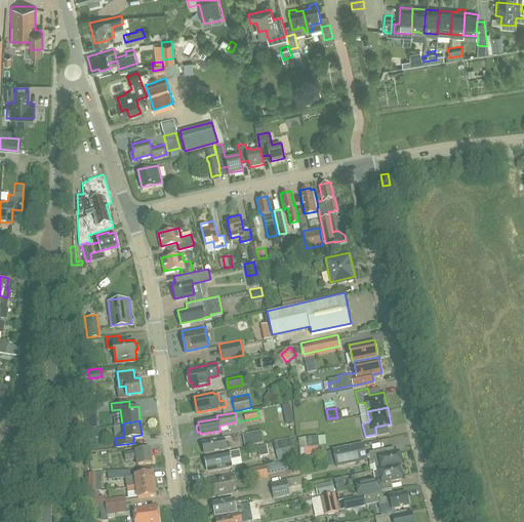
[(245,431),(247,443),(263,441),(260,428),(245,431)]
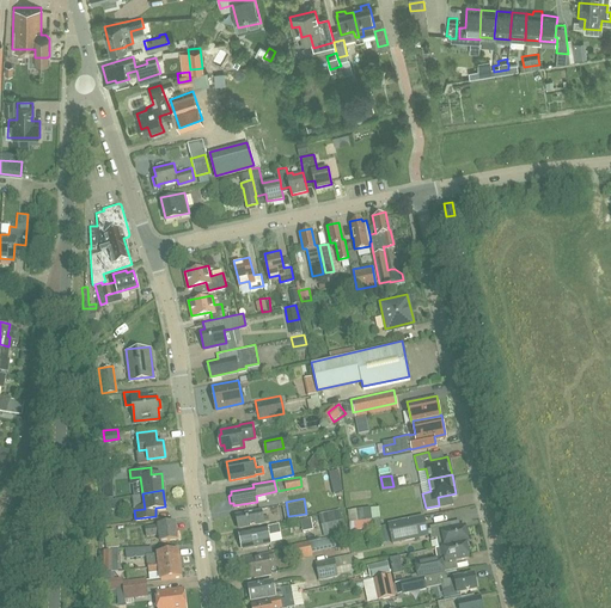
[(340,507),(318,511),(323,534),(344,529),(340,507)]
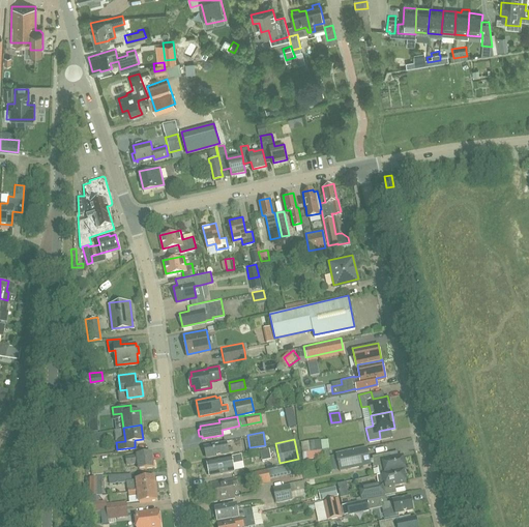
[(232,450),(231,445),(228,446),(227,441),(204,445),(206,456),(232,450)]
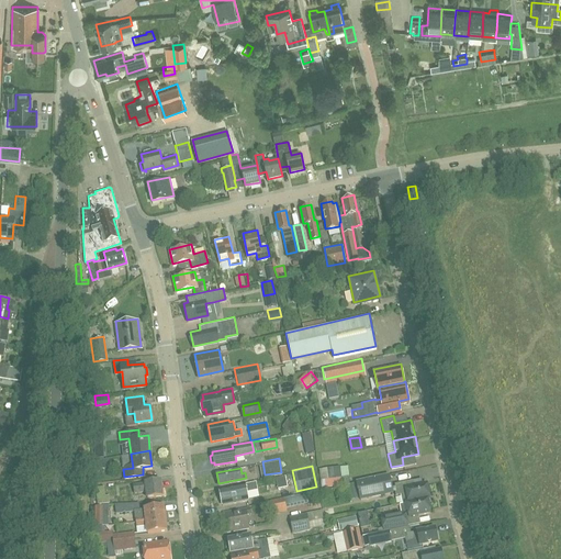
[(275,476),(278,487),(287,484),(283,473),(275,476)]
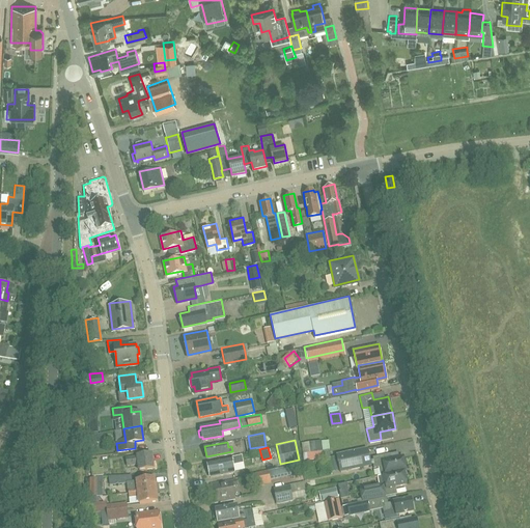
[(336,453),(339,465),(340,470),(370,463),(366,447),(336,453)]
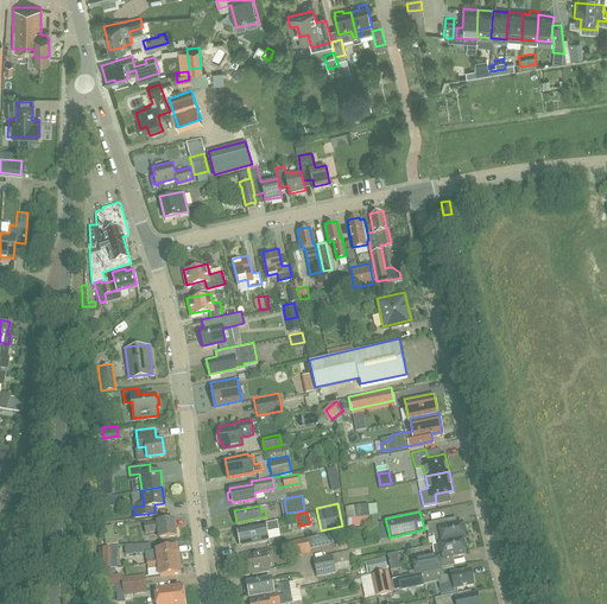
[(175,534),(172,517),(157,519),(157,520),(144,521),(145,529),(158,528),(158,536),(175,534)]
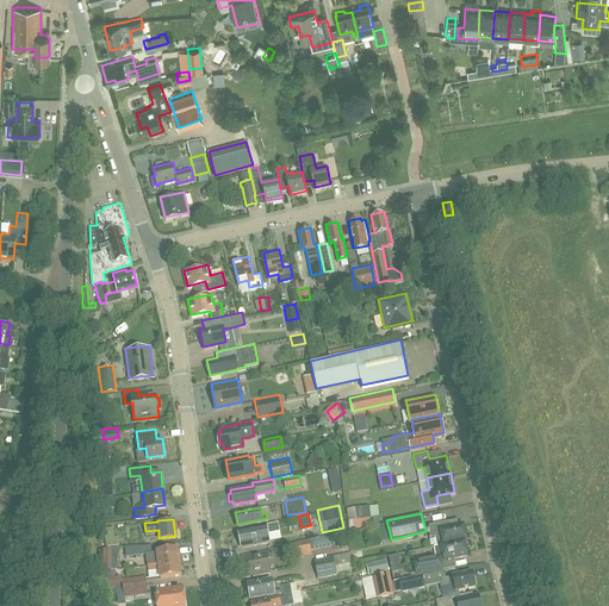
[(389,533),(386,520),(376,523),(378,536),(389,533)]
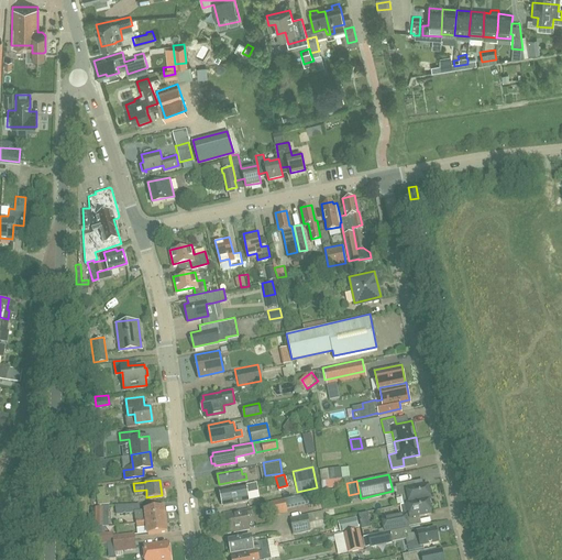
[(237,485),(220,490),(223,504),(251,498),(249,492),(257,490),(255,482),(237,486),(237,485)]
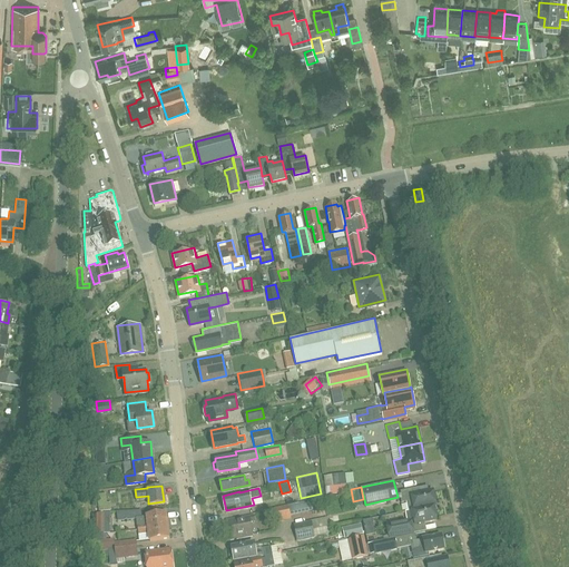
[(400,498),(400,500),(408,499),(408,500),(412,500),(413,507),(411,507),(411,508),(432,504),(434,504),(432,491),(413,495),(411,488),(399,491),(401,498),(400,498)]
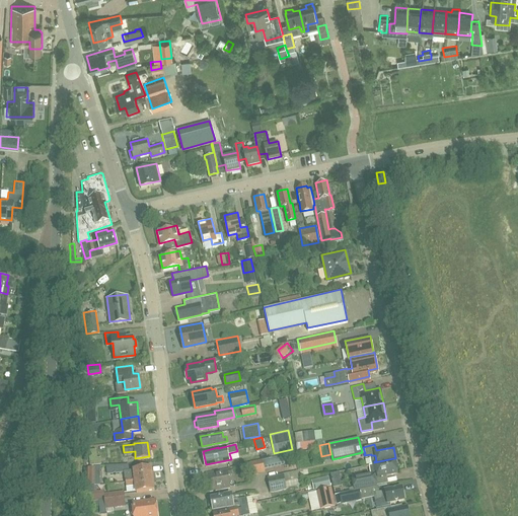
[(288,461),(286,452),(244,461),(247,473),(264,470),(264,466),(288,461)]
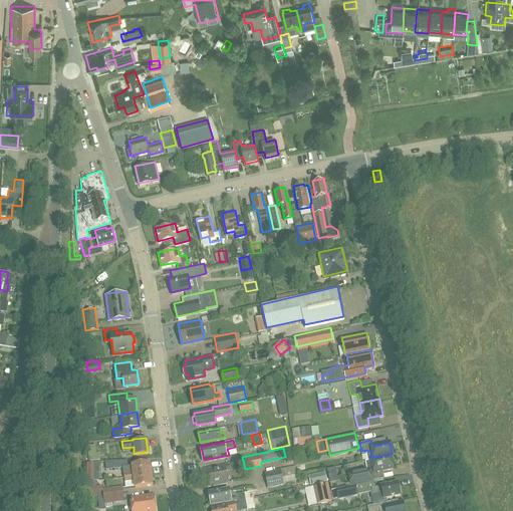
[(393,467),(390,454),(370,458),(364,459),(366,467),(361,468),(362,472),(348,475),(350,483),(355,482),(371,479),(370,471),(393,467)]
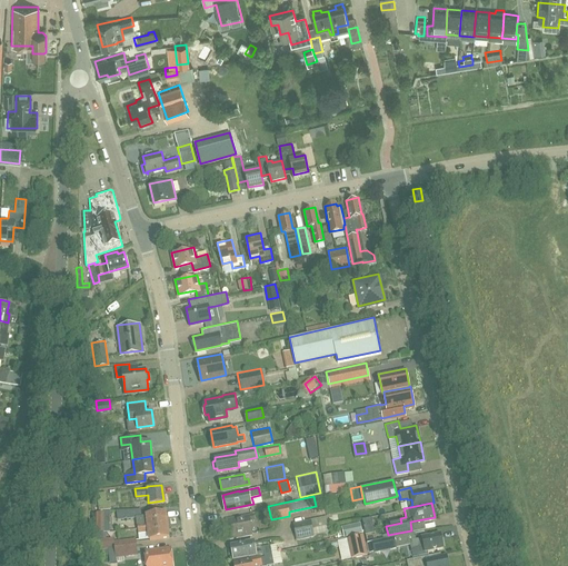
[(136,516),(136,507),(115,508),(116,515),(121,515),(121,517),(136,516)]
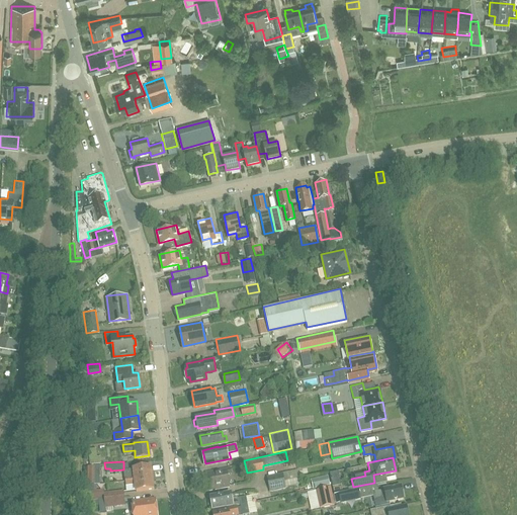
[(95,464),(87,464),(86,464),(86,483),(97,482),(97,479),(94,479),(94,475),(95,475),(95,464)]
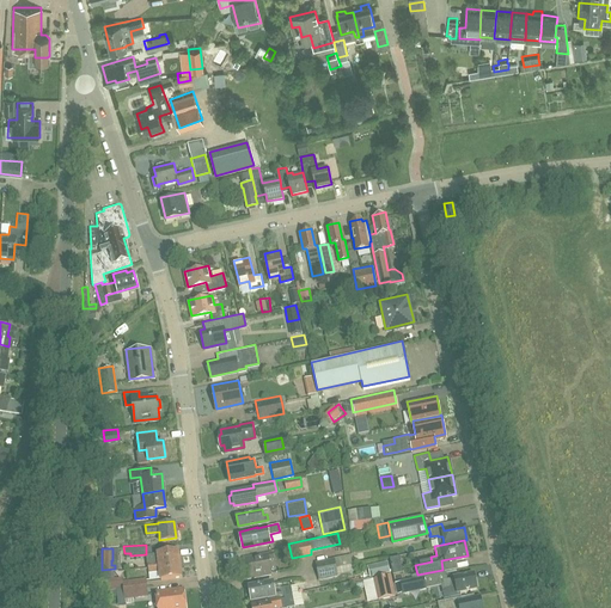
[(147,560),(147,565),(179,562),(177,548),(157,551),(158,559),(147,560)]
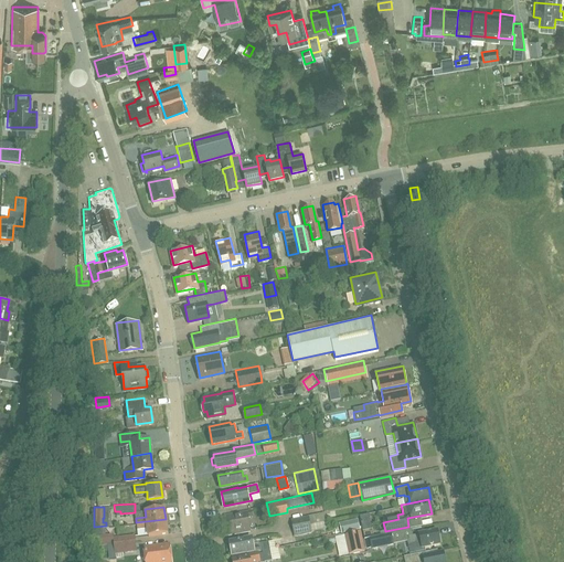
[(252,515),(251,508),(246,508),(246,509),(225,512),(229,532),(249,528),(247,515),(252,515)]
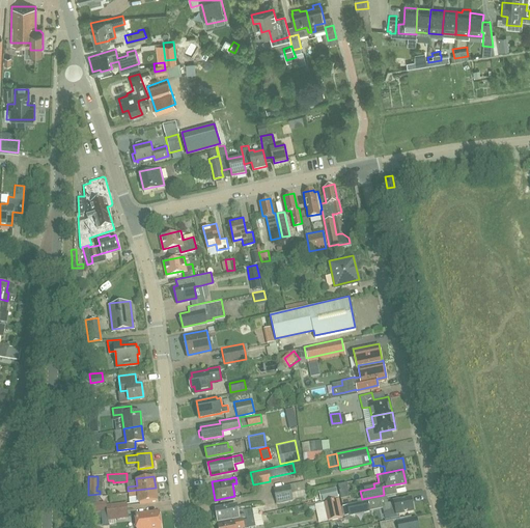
[(274,494),(305,488),(304,479),(272,487),(274,494)]
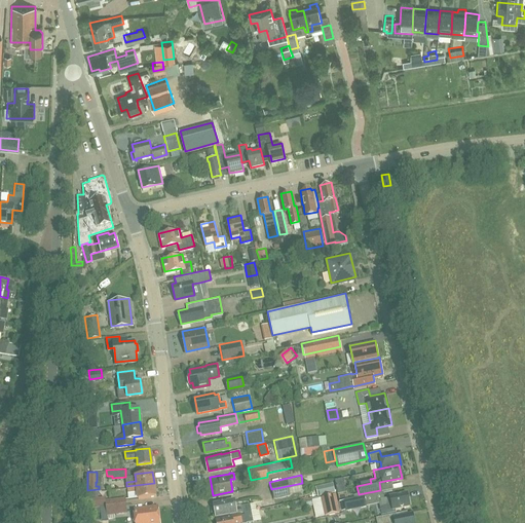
[(155,493),(154,483),(126,486),(127,491),(137,489),(138,496),(155,493)]
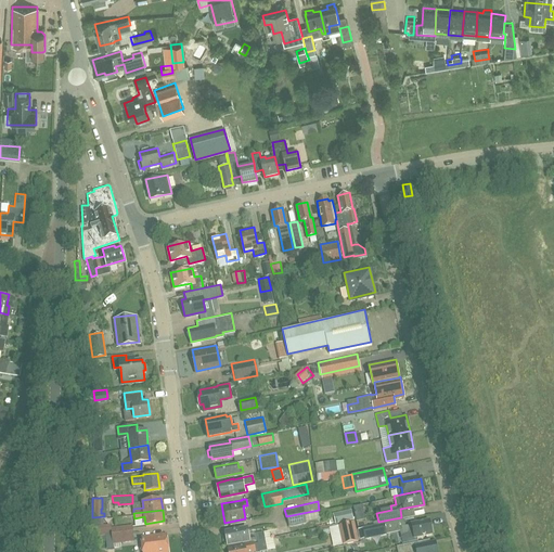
[(321,517),(319,511),(319,510),(286,516),(288,525),(306,522),(305,521),(321,517)]
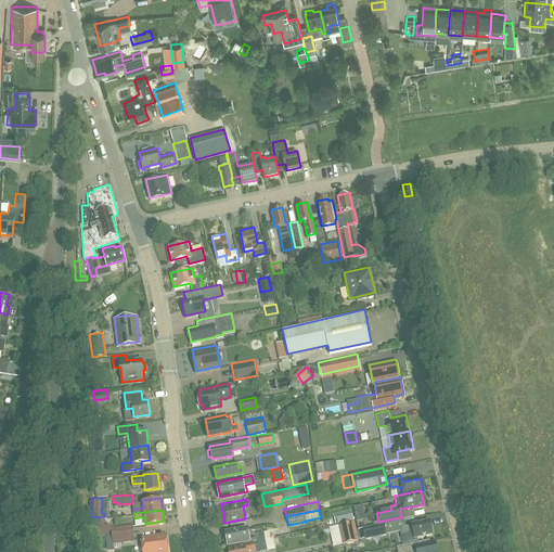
[(432,533),(428,518),(411,523),(399,525),(400,534),(413,531),(414,536),(432,533)]
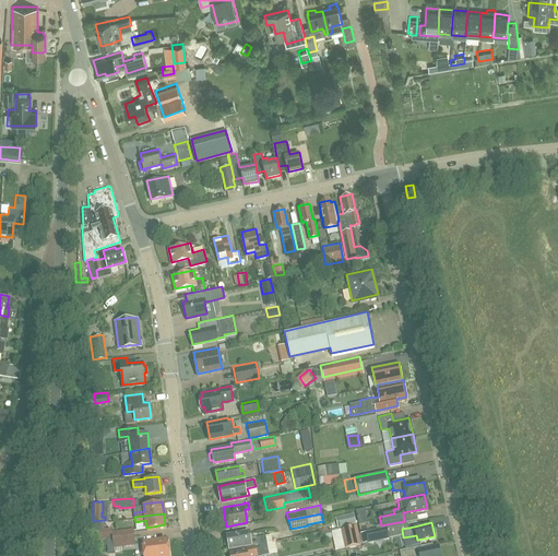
[(360,543),(356,523),(340,528),(344,547),(360,543)]
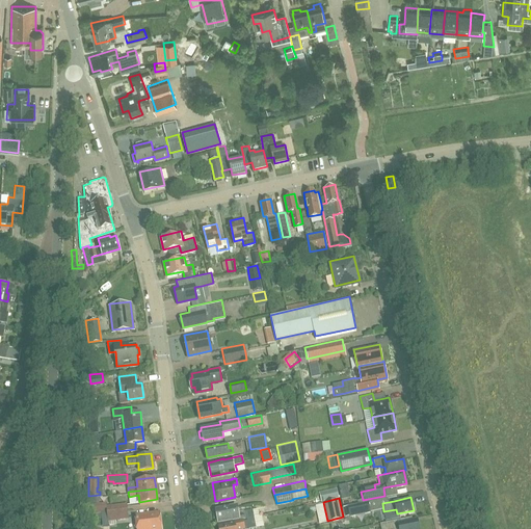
[(368,500),(347,504),(349,513),(370,509),(368,500)]
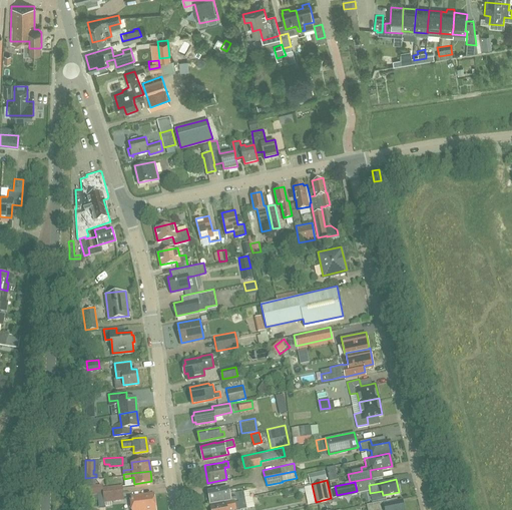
[(86,485),(87,494),(121,490),(121,484),(107,486),(107,488),(98,490),(97,483),(86,485)]
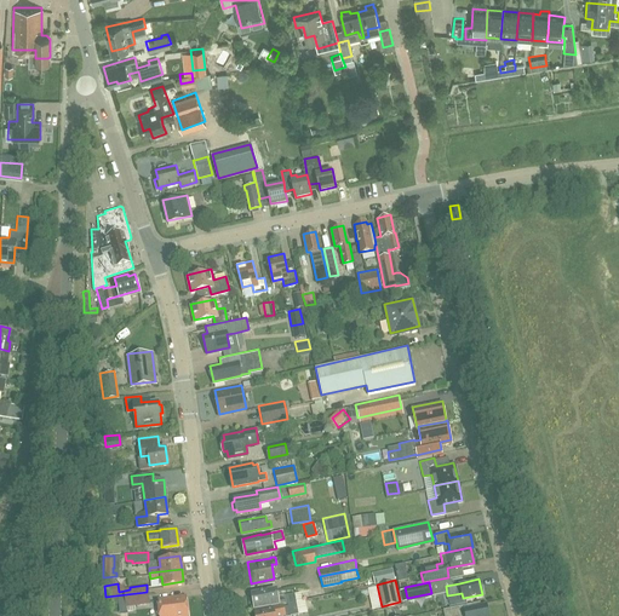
[(271,604),(285,602),(286,602),(286,603),(294,602),(293,592),(278,594),(276,587),(252,592),(254,606),(270,603),(271,604)]
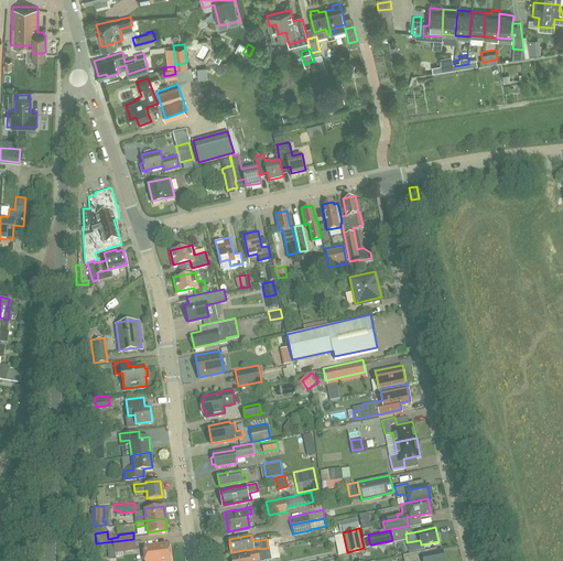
[(274,558),(282,556),(279,538),(271,539),(274,558)]
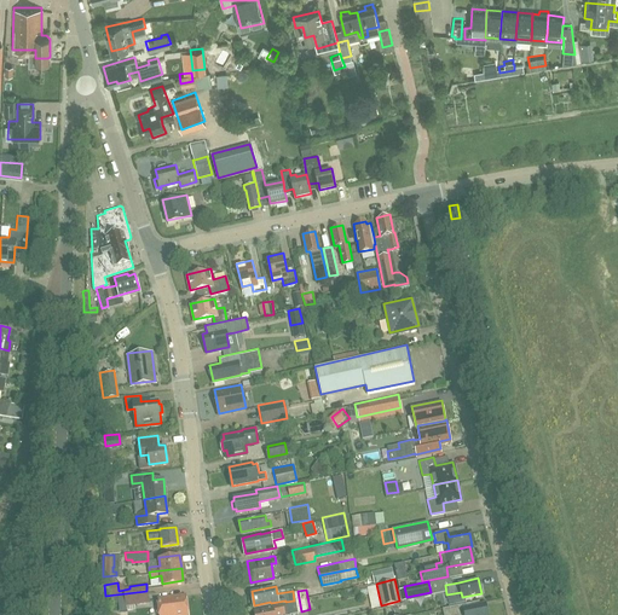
[(148,599),(146,591),(105,596),(107,602),(117,601),(119,609),(126,608),(126,603),(148,599)]
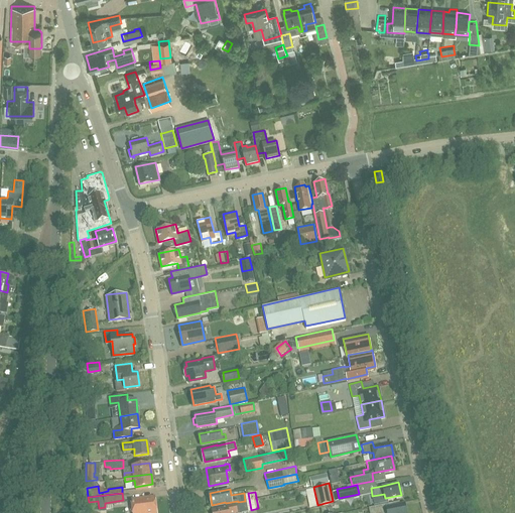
[(155,512),(154,494),(131,497),(132,512),(155,512)]
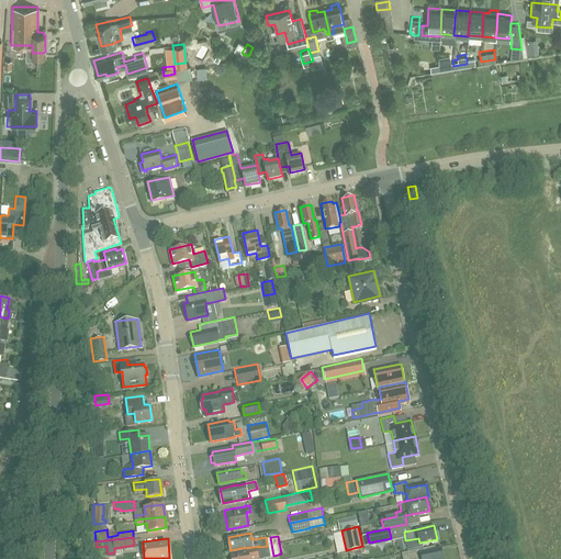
[(435,544),(402,550),(403,558),(410,558),(422,557),(422,558),(441,558),(440,547),(435,548),(435,544)]
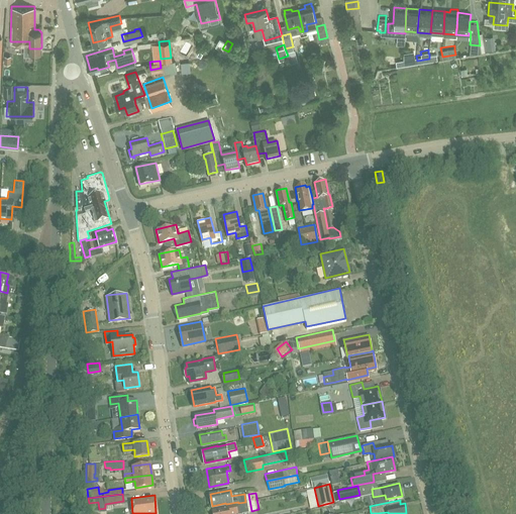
[(240,512),(247,511),(245,502),(238,503),(238,504),(212,509),(212,513),(233,513),(240,513),(240,512)]
